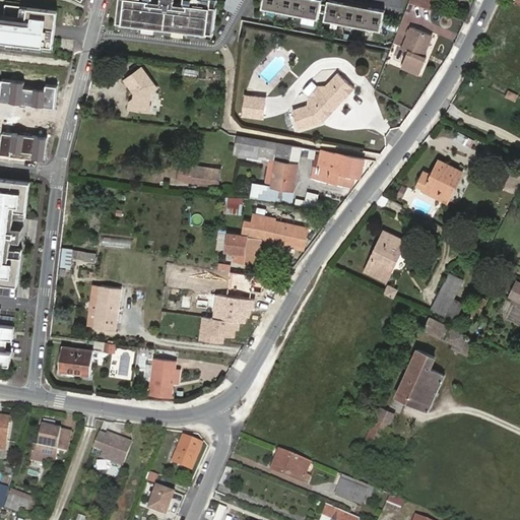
[(121,0),(119,24),(215,36),(218,0),(185,0),(185,1),(181,1),(177,0),(121,0)]
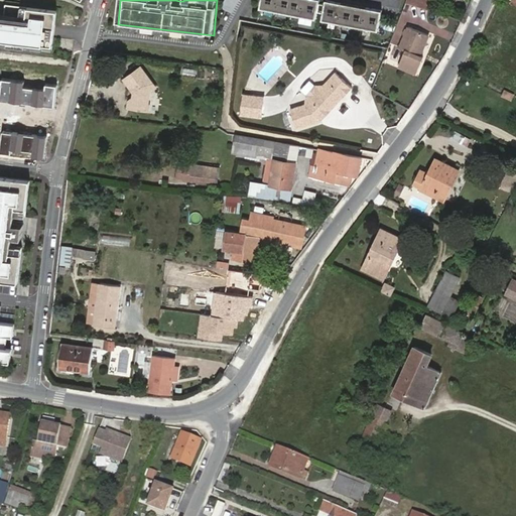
[(232,12),(238,0),(223,0),(220,7),(232,12)]
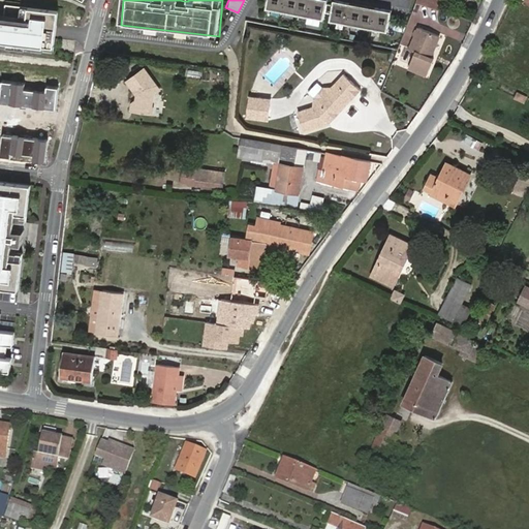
[(269,0),(269,4),(325,16),(327,10),(333,11),(332,18),(389,29),(393,10),(344,0),(335,0),(335,3),(329,2),(329,0),(269,0)]
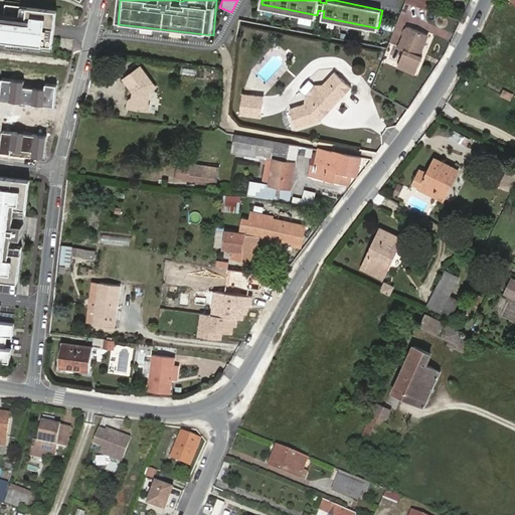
[(412,0),(411,4),(426,11),(431,0),(412,0)]
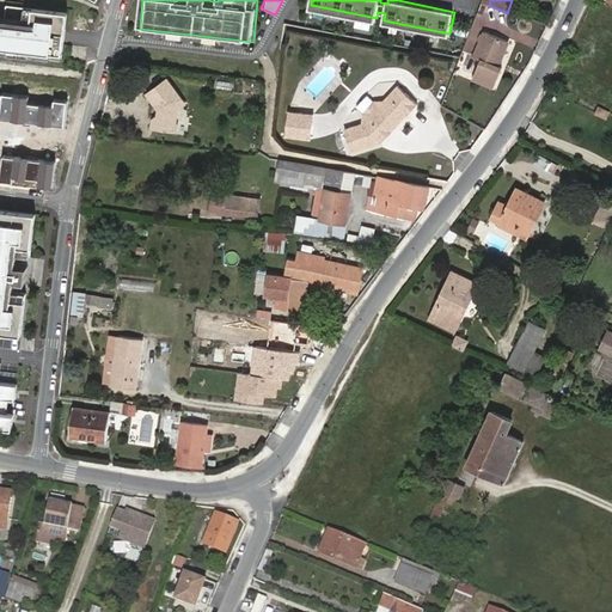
[(0,49),(62,57),(67,10),(6,2),(5,16),(0,14),(0,49)]
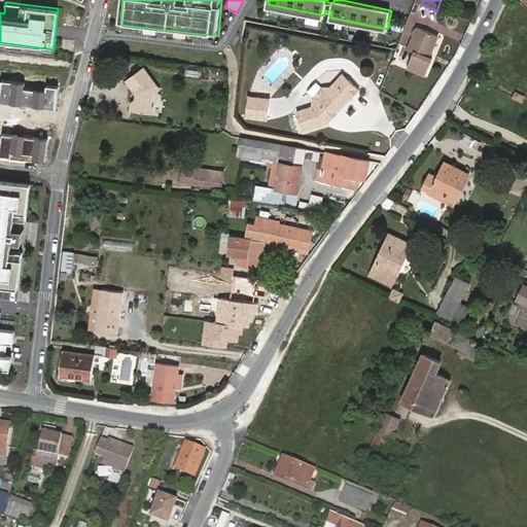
[(293,22),(315,24),(316,16),(294,14),(293,22)]
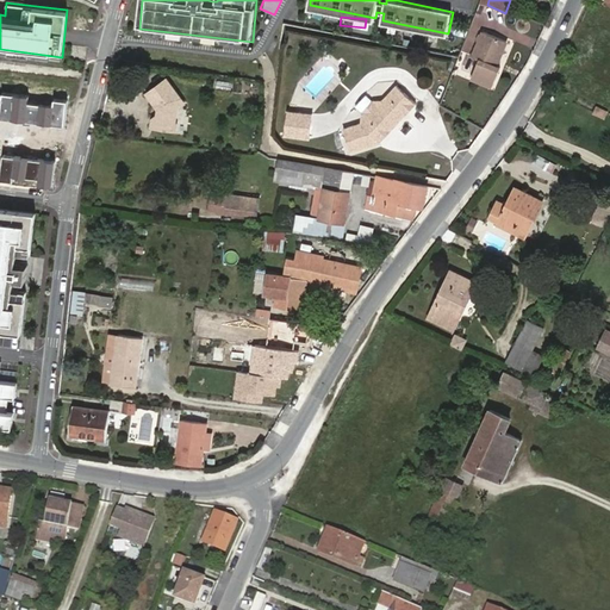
[(477,79),(495,36),(484,31),(474,55),(481,57),(473,78),(477,79)]
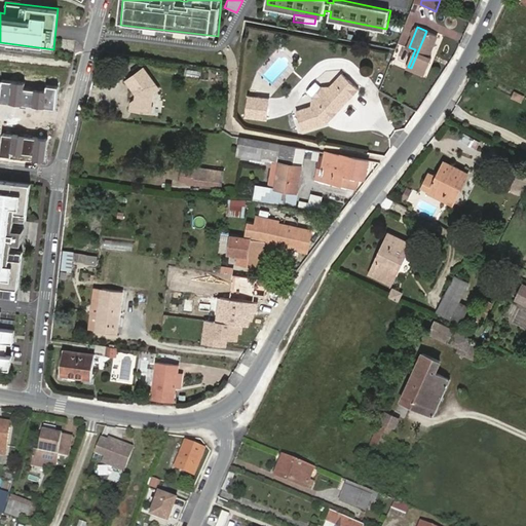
[(437,35),(426,31),(411,68),(425,73),(431,58),(429,57),(437,35)]
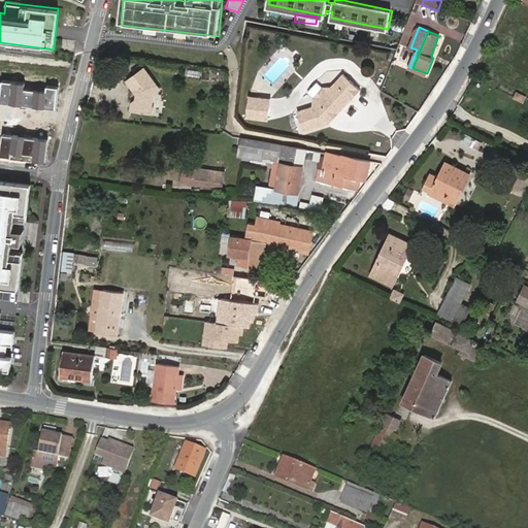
[(145,64),(128,76),(139,91),(138,96),(134,99),(133,106),(155,109),(156,103),(151,97),(152,92),(162,85),(145,64)]
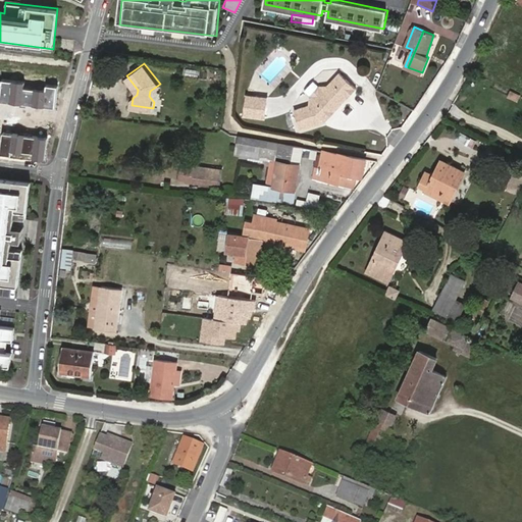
[(199,65),(186,63),(185,70),(198,71),(199,65)]
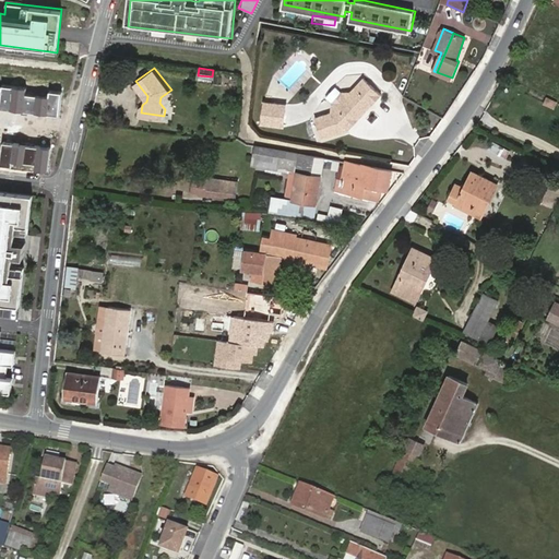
[(388,92),(369,73),(356,86),(340,102),(342,107),(337,108),(320,115),(326,137),(352,126),(388,92)]
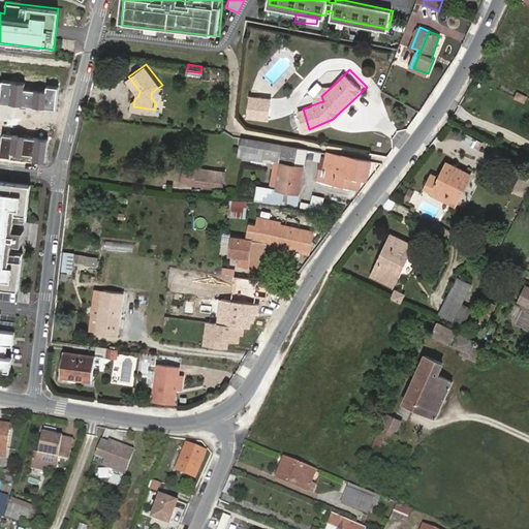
[(2,86),(0,85),(0,102),(58,111),(61,88),(49,87),(49,91),(26,88),(27,84),(2,80),(2,86)]
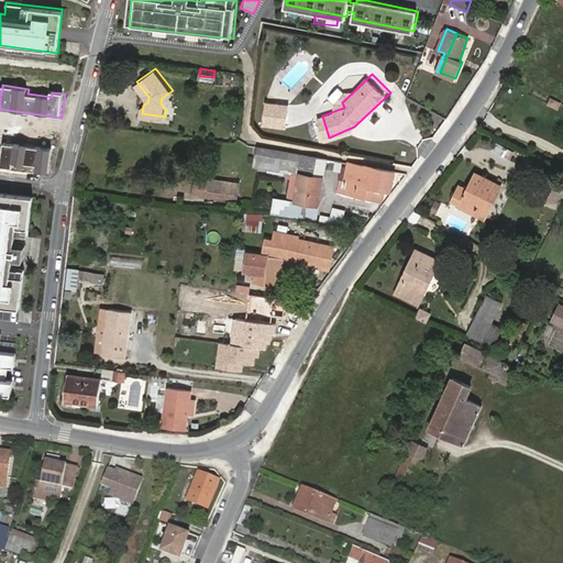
[(346,86),(335,99),(340,109),(344,108),(342,102),(359,87),(346,86)]
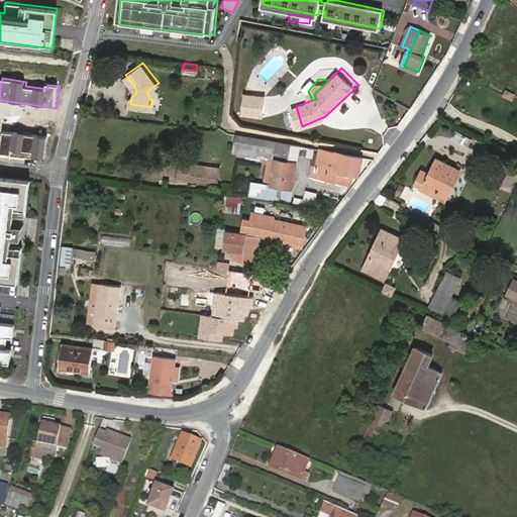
[(505,89),(502,96),(511,100),(514,94),(505,89)]
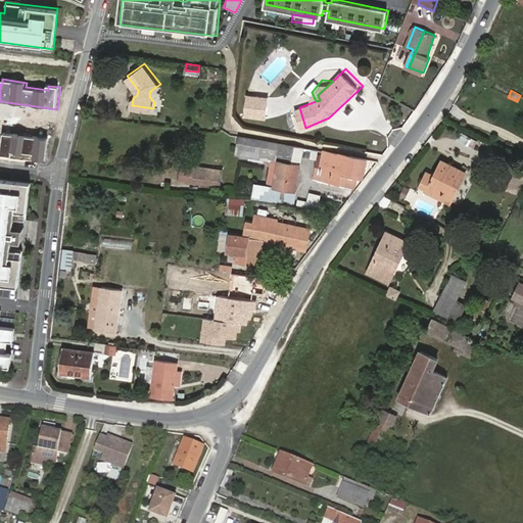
[(269,97),(247,94),(244,115),(266,119),(269,97)]
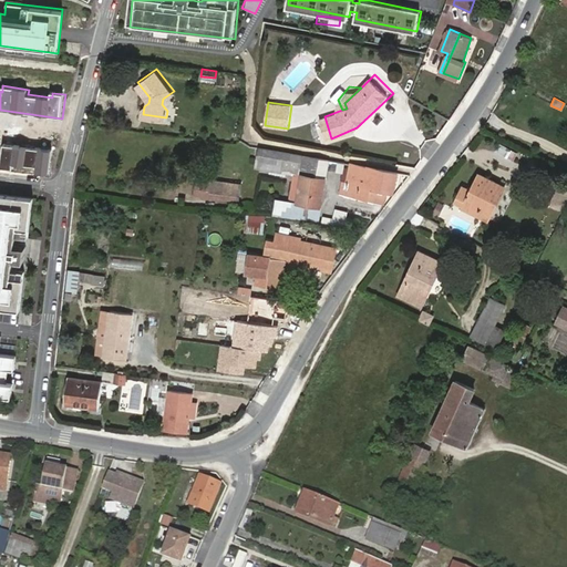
[(513,161),(517,152),(498,143),(494,152),(513,161)]
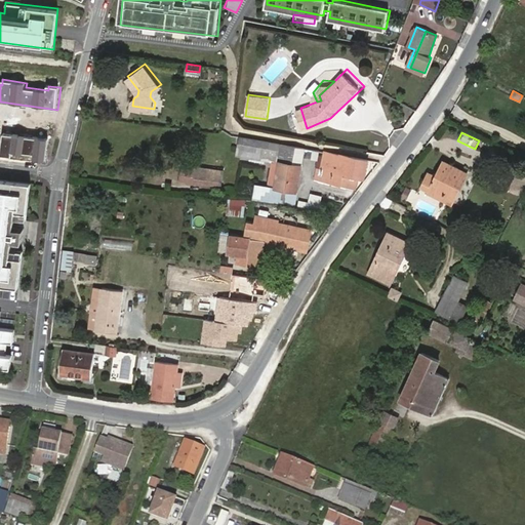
[(2,133),(0,155),(12,156),(12,151),(34,153),(34,158),(45,159),(47,138),(2,133)]
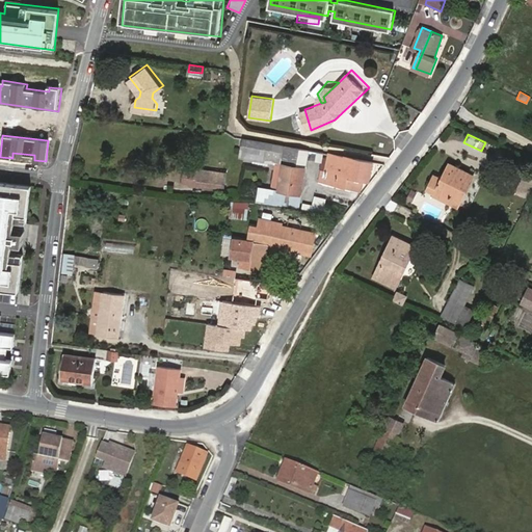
[(272,142),(242,136),(240,149),(271,154),(272,142)]
